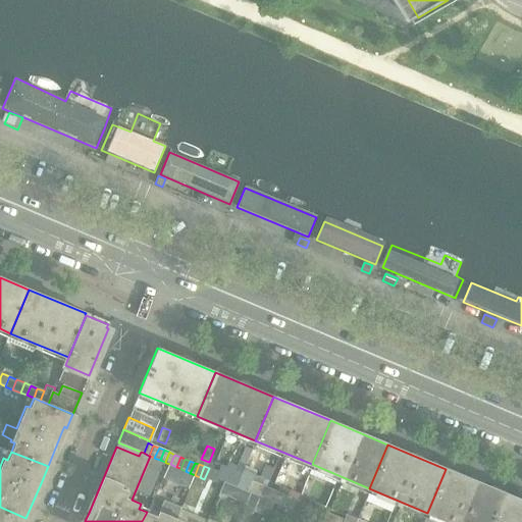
[(235,487),(241,474),(219,466),(217,472),(214,478),(223,482),(235,487)]
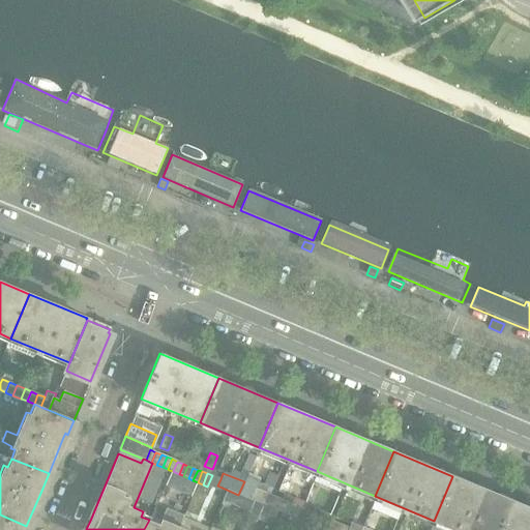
[(193,492),(196,481),(193,480),(188,478),(183,476),(183,475),(179,486),(193,492)]
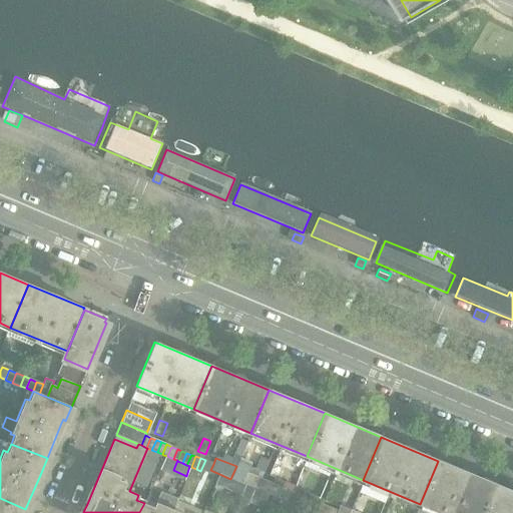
[(210,470),(213,464),(205,460),(200,471),(203,472),(209,474),(210,470)]
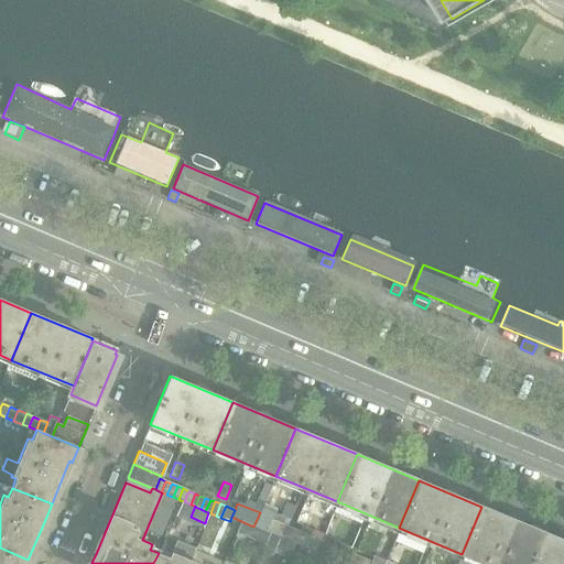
[(486,563),(530,563),(543,532),(481,507),(462,554),(486,563)]
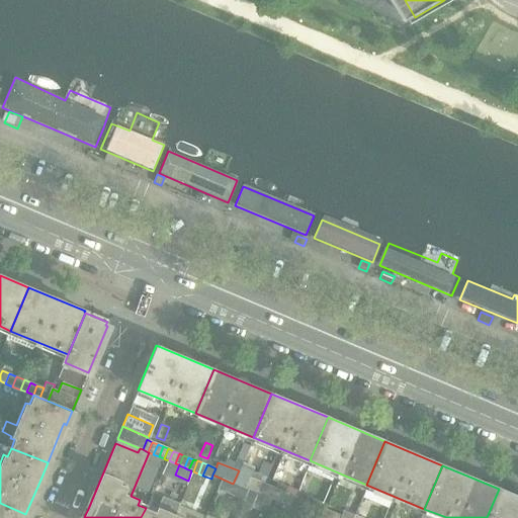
[(201,487),(205,477),(202,476),(198,473),(193,471),(191,470),(188,481),(201,487)]
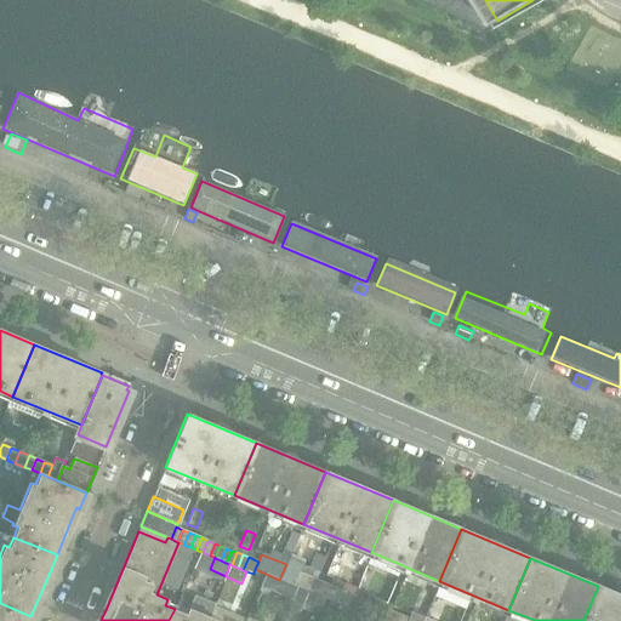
[(292,585),(298,571),(298,570),(286,564),(279,580),(292,585)]
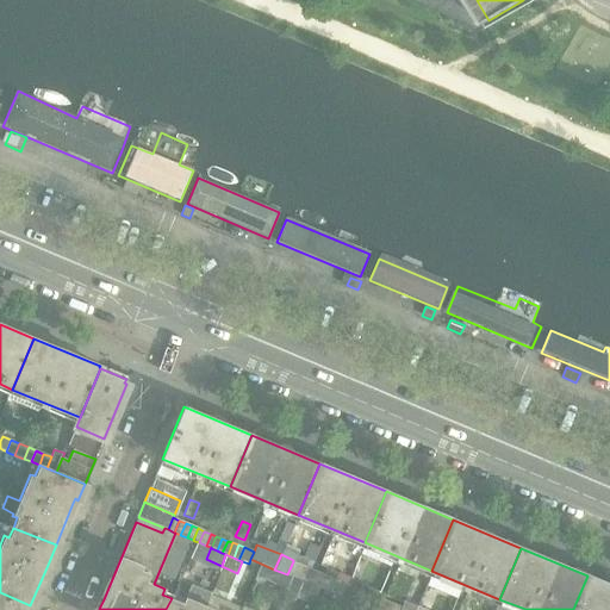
[(294,578),(299,565),(293,561),(287,574),(292,577),(294,578)]
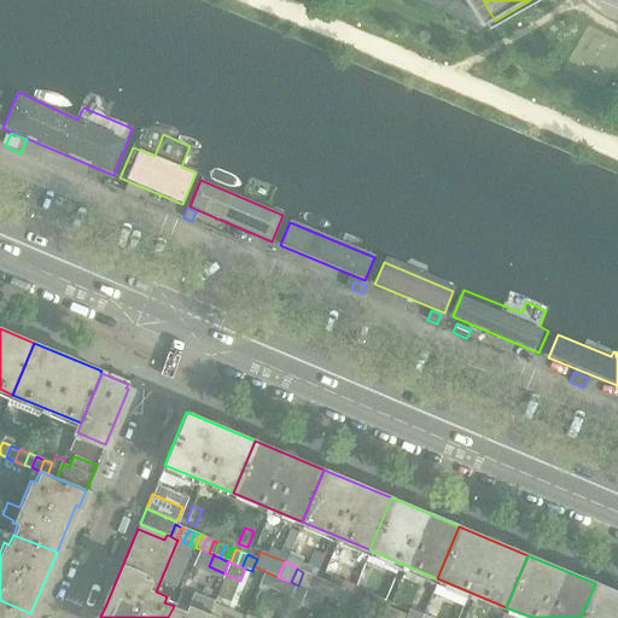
[(291,582),(278,577),(264,571),(258,584),(291,598),(296,584),(291,582)]
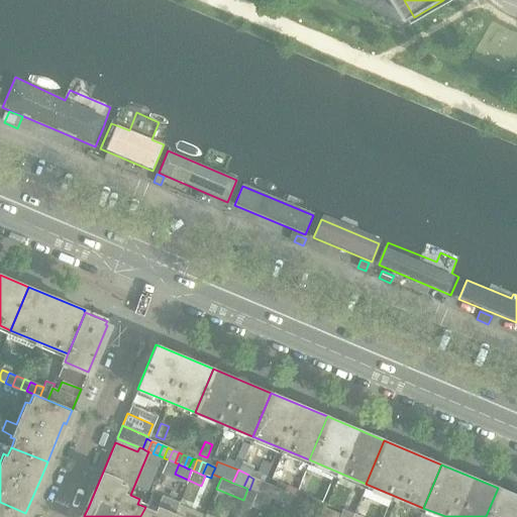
[(255,493),(260,481),(253,479),(249,490),(255,493)]
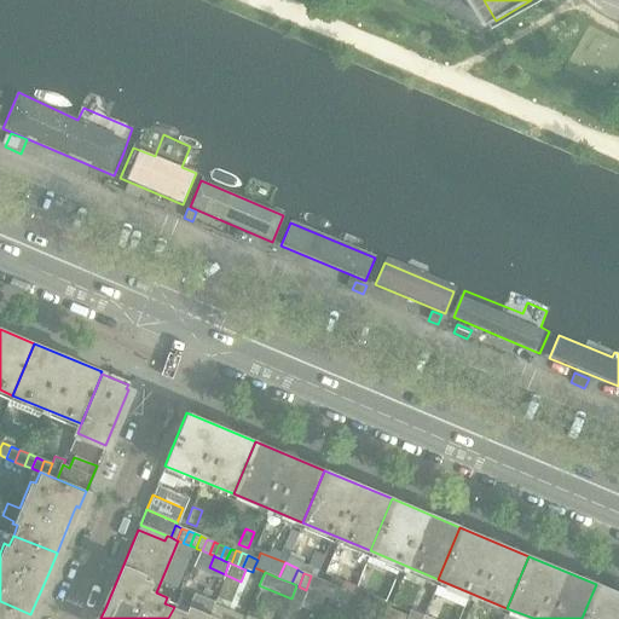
[(312,593),(318,579),(311,576),(306,590),(307,590),(312,593)]
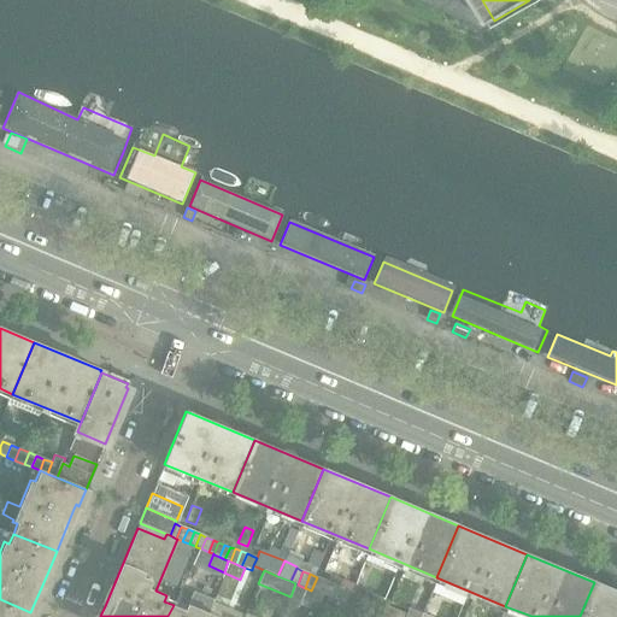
[(339,586),(341,580),(335,576),(331,583),(339,586)]
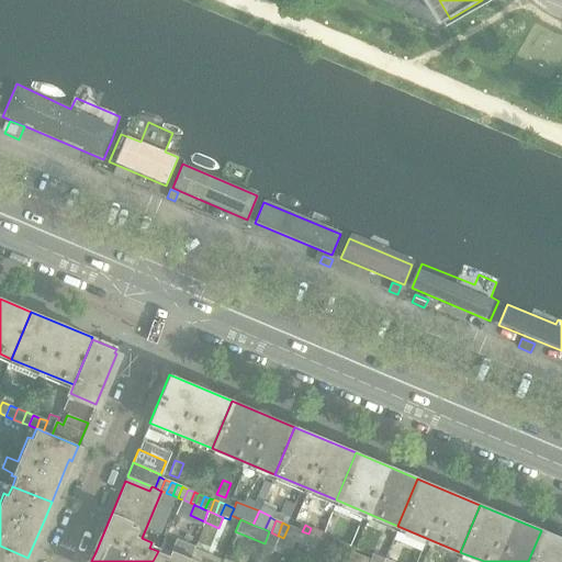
[(291,540),(295,528),(289,526),(283,538),(291,540)]
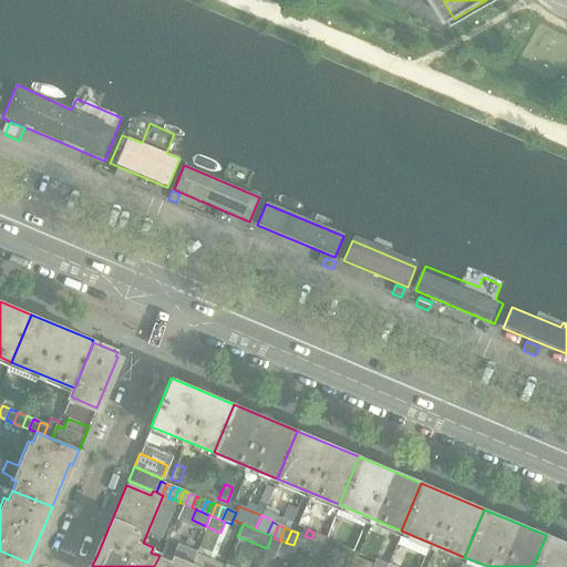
[(300,548),(305,536),(298,533),(294,545),(300,548)]
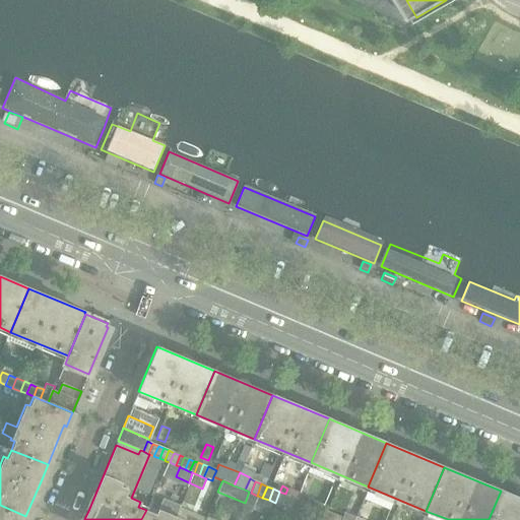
[(519,519),(519,499),(501,491),(489,519),(519,519)]
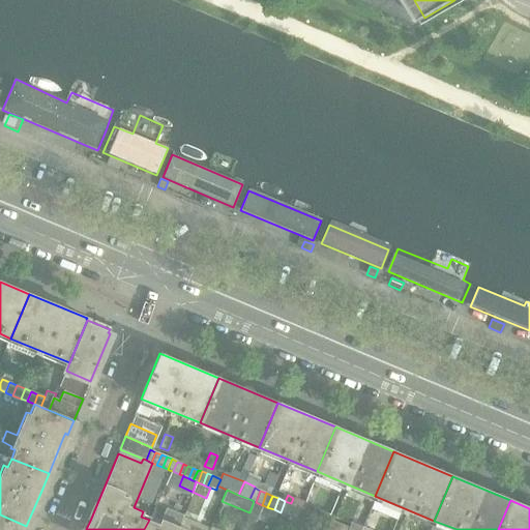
[(255,522),(263,505),(262,505),(256,502),(254,501),(249,512),(246,519),(255,522)]
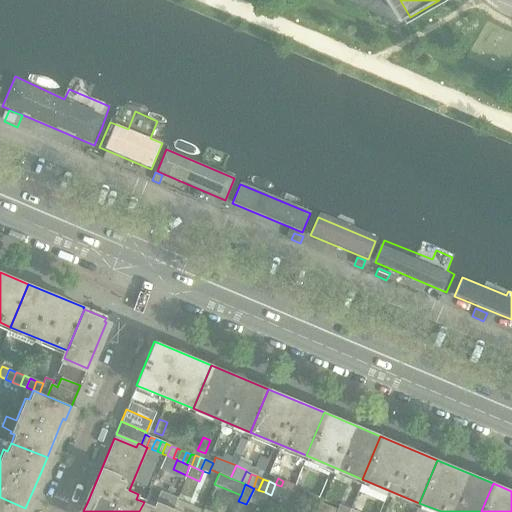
[(277,498),(281,486),(275,484),(271,495),(277,498)]
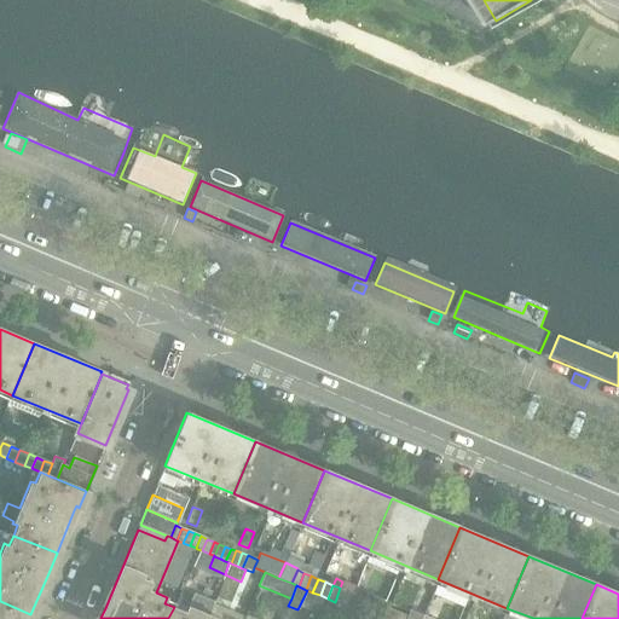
[(347,607),(352,593),(340,588),(335,602),(347,607)]
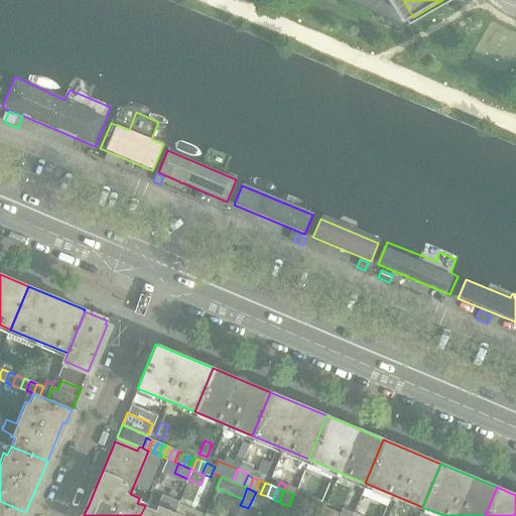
[(299,510),(304,499),(305,497),(294,493),(293,494),(289,506),(299,510)]
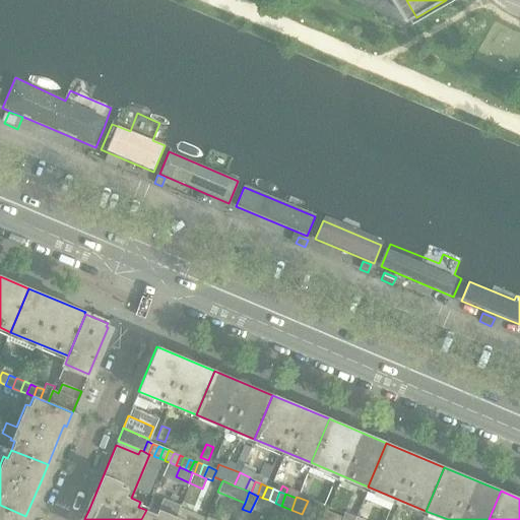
[(183,519),(176,517),(180,507),(163,500),(158,510),(157,509),(154,514),(146,510),(141,519),(183,519)]
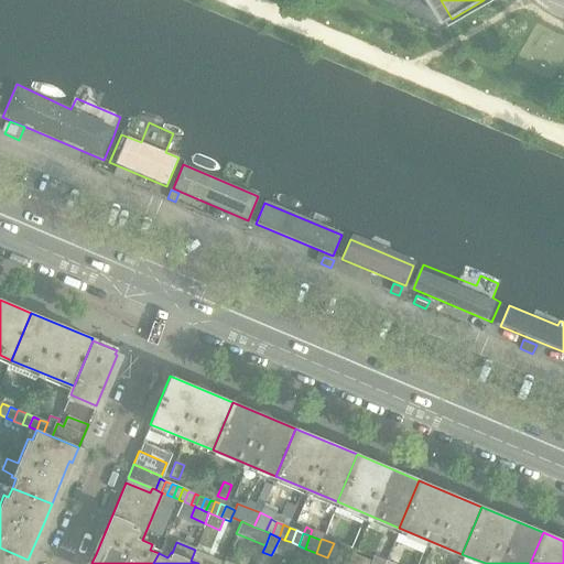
[(334,560),(339,549),(333,545),(327,557),(334,560)]
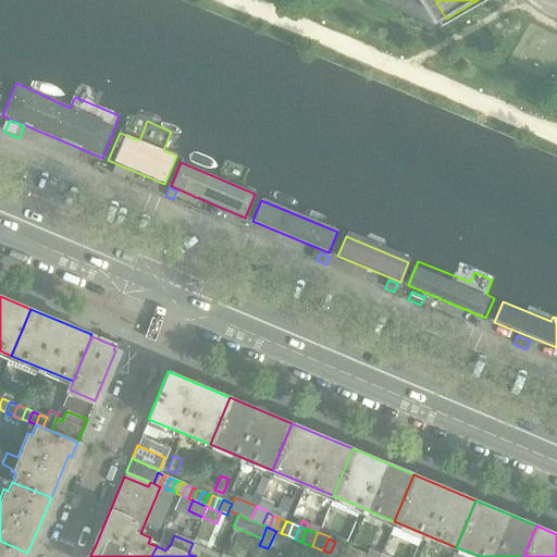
[(0,556),(25,556),(27,553),(0,541),(0,556)]
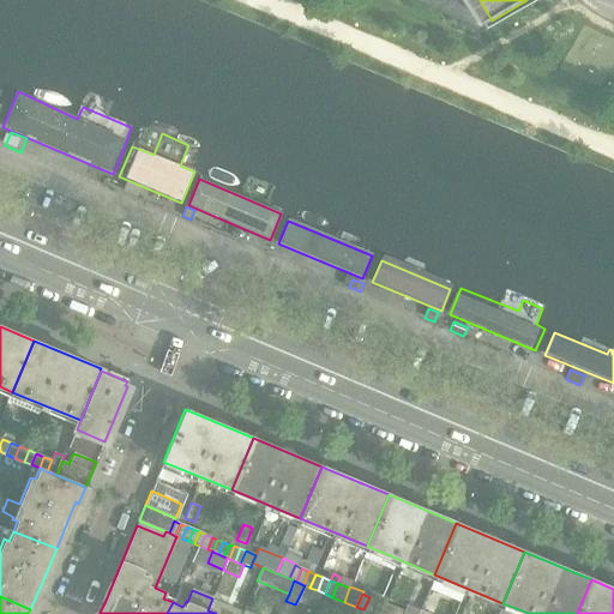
[(371,613),(375,600),(369,597),(363,609),(371,613)]
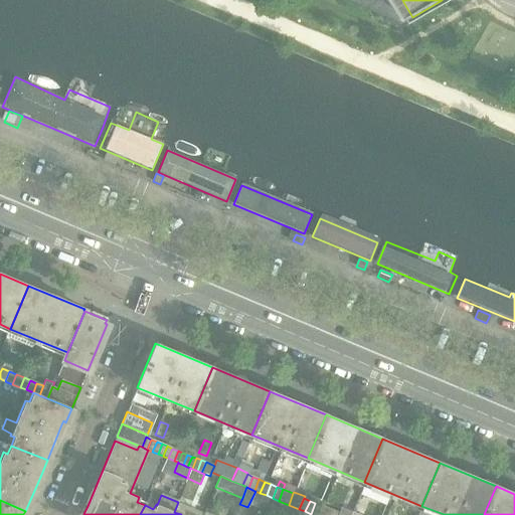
[(313,514),(317,514),(321,506),(315,503),(311,514),(313,514)]
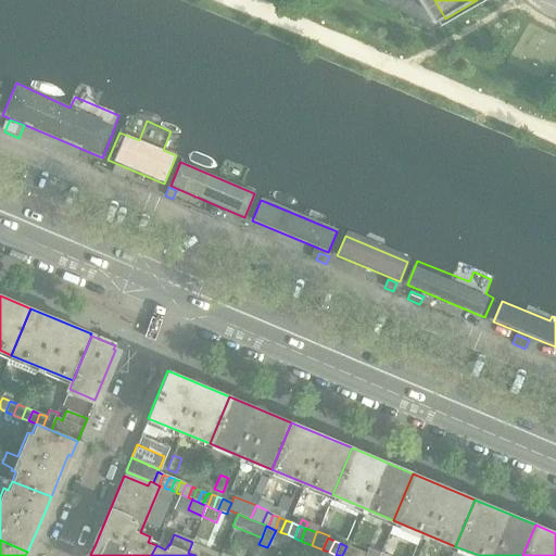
[(350,555),(353,548),(346,546),(342,555),(350,555)]
